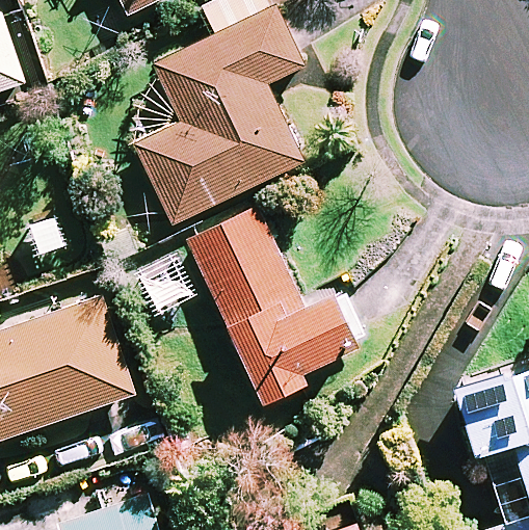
[(120,0),(127,16),(158,0),(120,0)]
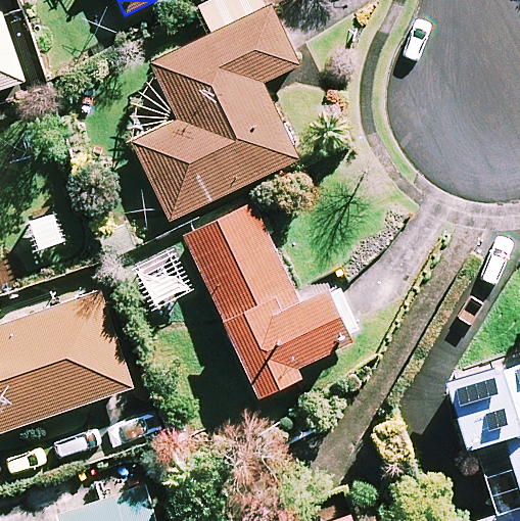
[(295,66),(264,0),(209,0),(197,6),(211,35),(150,63),(178,121),(132,142),(170,220),(295,160),(260,84),(295,66)]
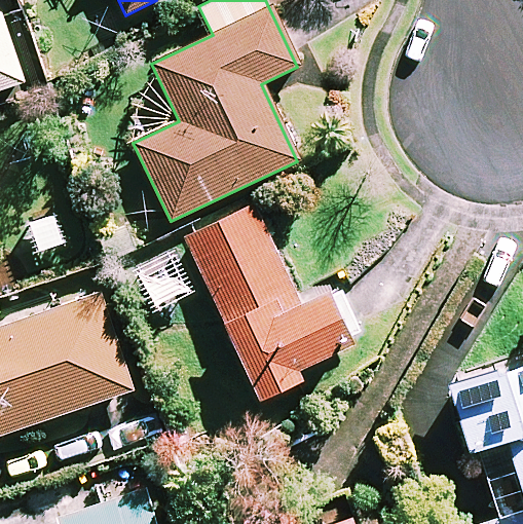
[(0,90),(25,83),(1,13),(0,13),(0,90)]
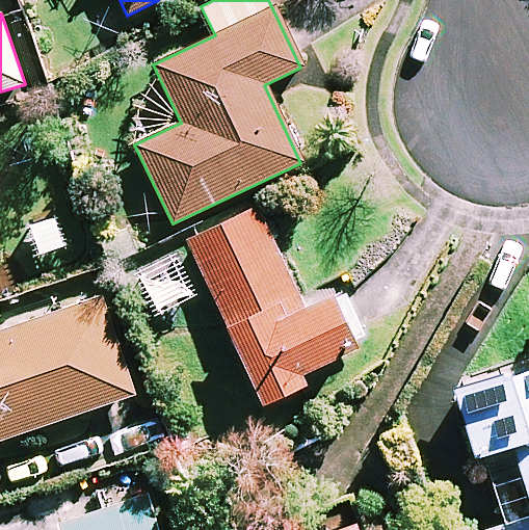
[(42,204),(18,237),(48,259),(73,226),(42,204)]
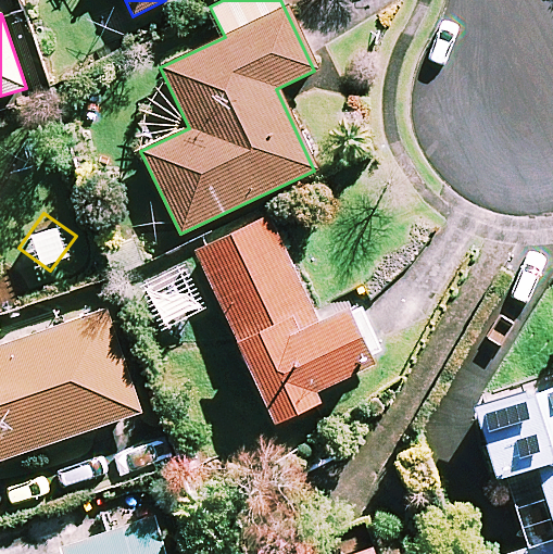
[(317,327),(266,218),(195,252),(275,426),(318,405),(314,394),(371,368),(346,314),(317,327)]
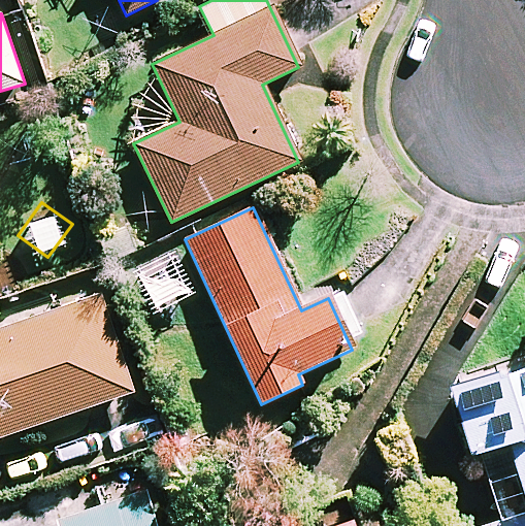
[(0,438),(133,392),(99,295),(0,329),(0,438)]
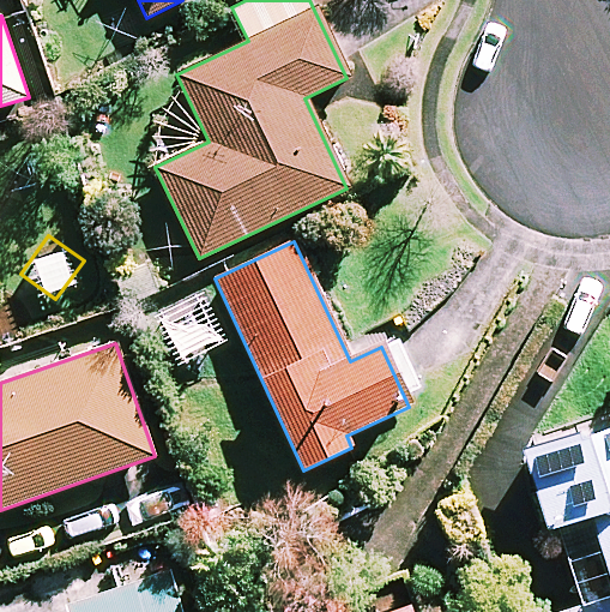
[(605,611),(609,611),(609,429),(524,456),(547,533),(591,519),(598,541),(565,551),(583,611),(605,611)]
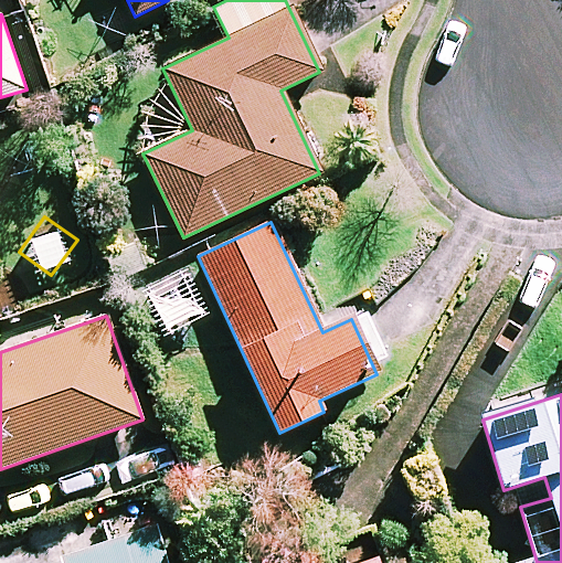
[(169,562),(158,529),(65,558),(66,562),(169,562)]
